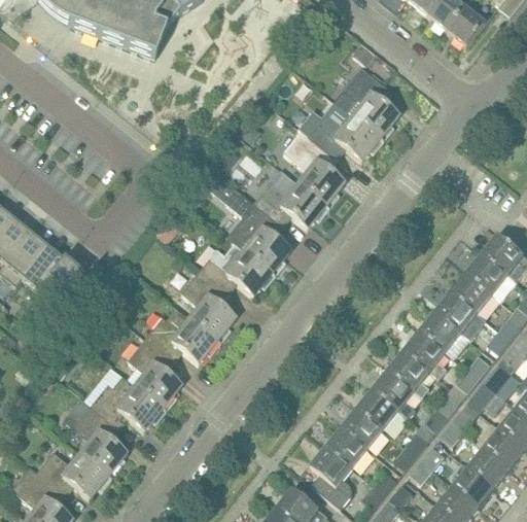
[(34,0),(35,1),(42,9),(49,16),(59,23),(68,28),(153,60),(165,30),(177,14),(199,0),(34,0)]
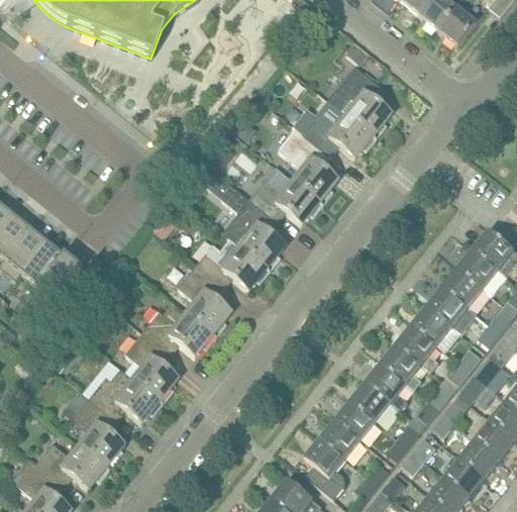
[(417,14),(428,0),(399,0),(417,14)]
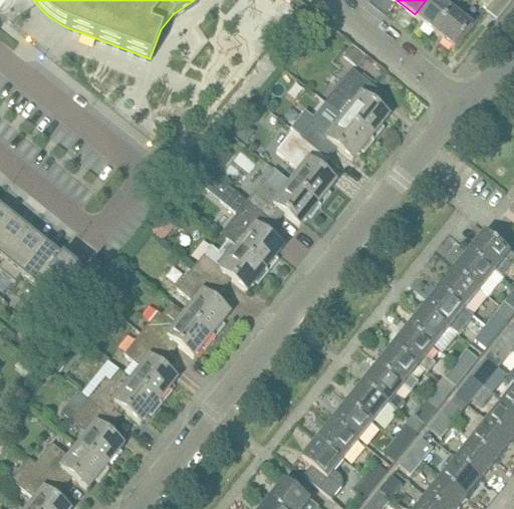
[(426,0),(415,14),(434,29),(457,0),(426,0)]
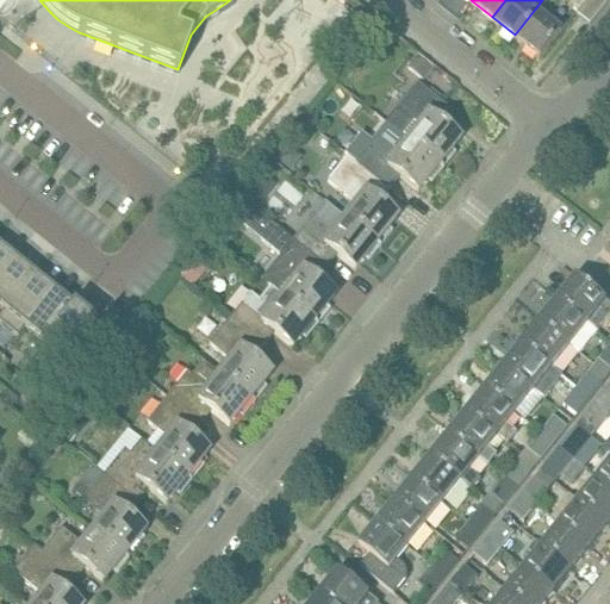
[(542,0),(515,35),(539,54),(566,19),(543,1),(545,0),(542,0)]
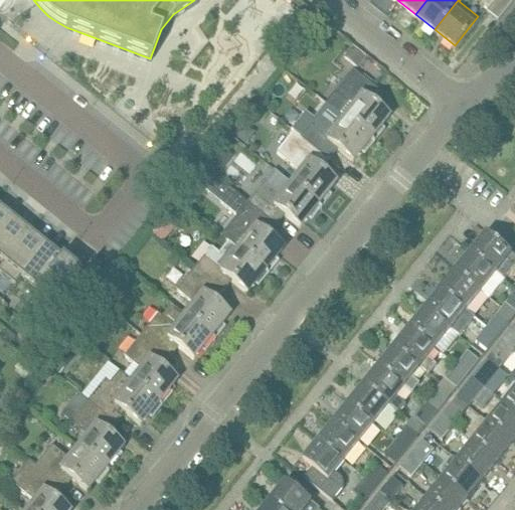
[(491,0),(486,7),(497,16),(510,0),(491,0)]
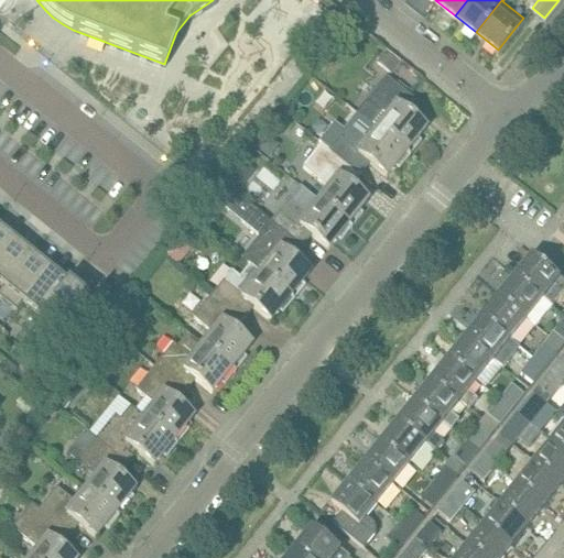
[(378,57),(375,62),(388,73),(391,68),(399,58),(386,47),(378,57)]
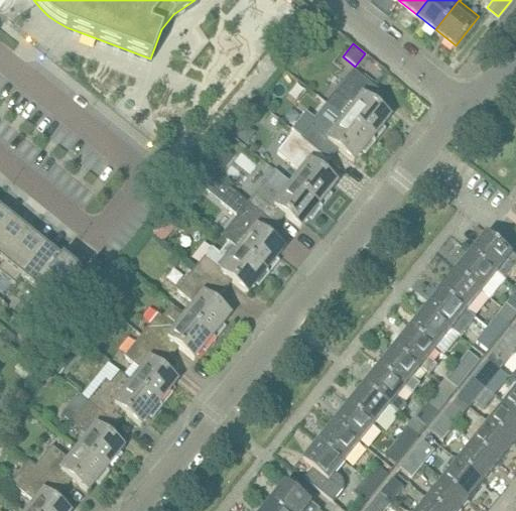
[(336,89),(327,101),(344,115),(371,136),(388,114),(374,103),(367,97),(377,86),(354,67),(336,89)]
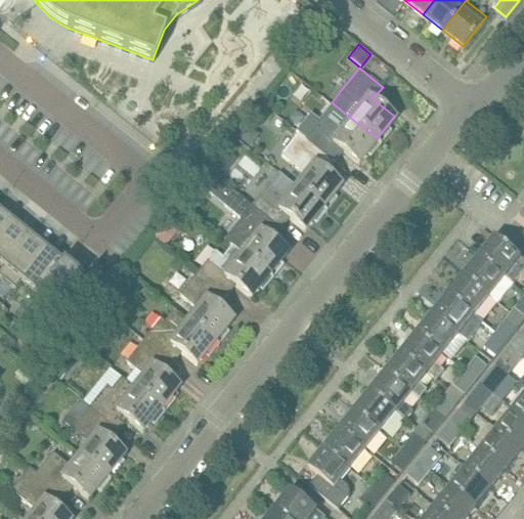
[(313,113),(299,130),(329,154),(337,143),(344,148),(358,161),(377,138),(349,117),(332,102),(322,114),(319,118),(313,113)]
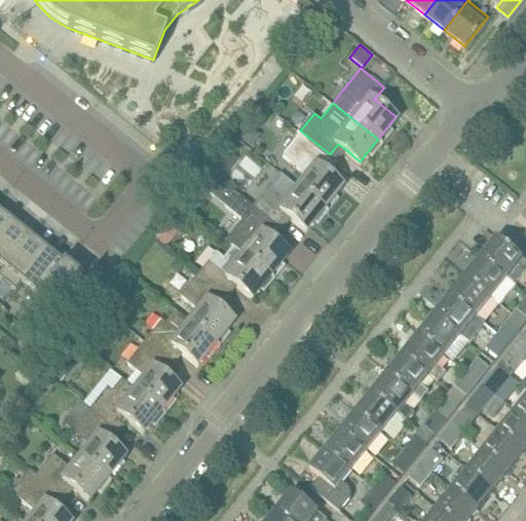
[(300,131),(283,152),(306,172),(296,184),(324,206),(342,184),(320,166),(330,154),(300,131)]
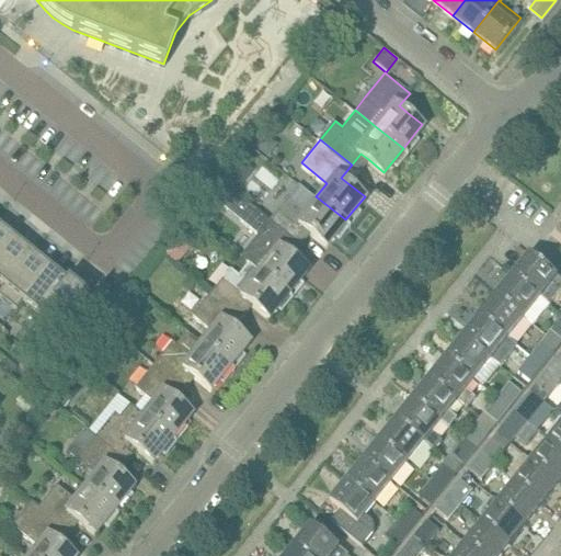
[(233,168),(225,179),(235,188),(243,177),(233,168)]
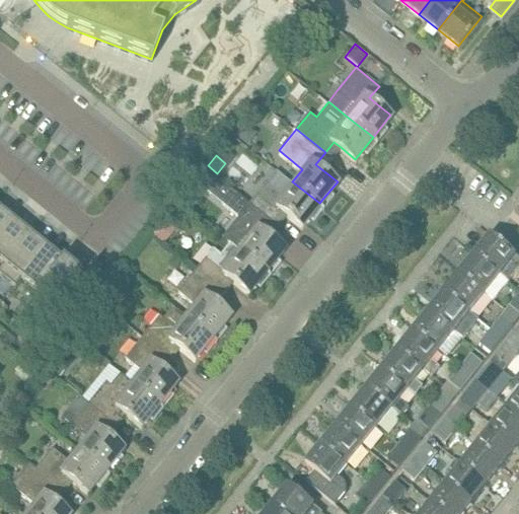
[(266,179),(248,201),(272,219),(280,208),(287,213),(301,225),(319,203),(292,181),(275,167),(266,179)]
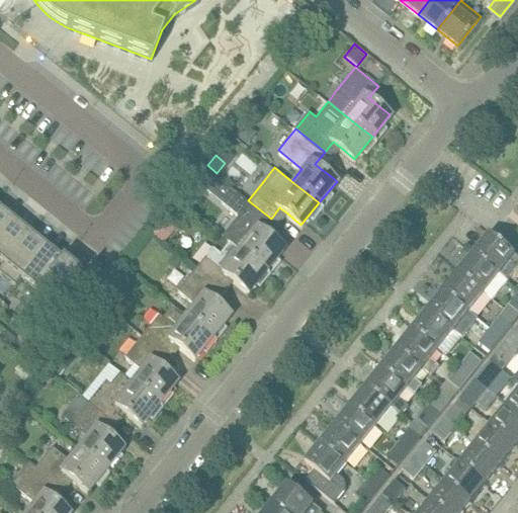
[(232,187),(210,170),(200,182),(222,200),(232,187)]
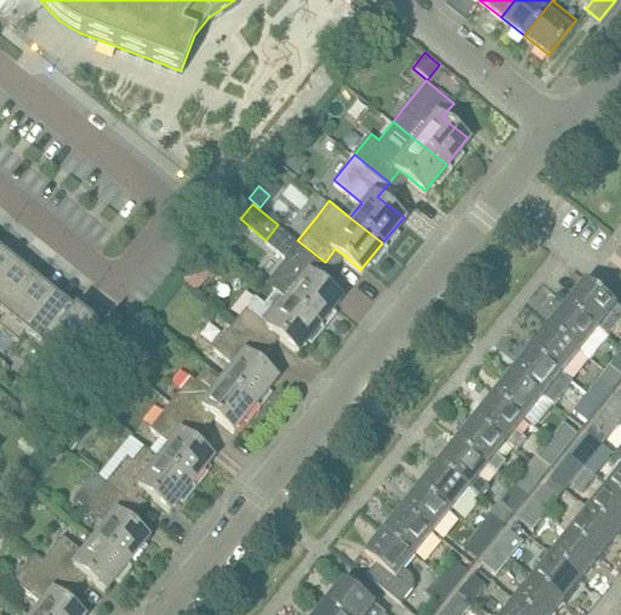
[(277,266),(266,280),(275,288),(286,296),(318,323),(340,296),(322,282),(314,275),(325,262),(297,240),(278,225),(266,240),(285,255),(277,266)]
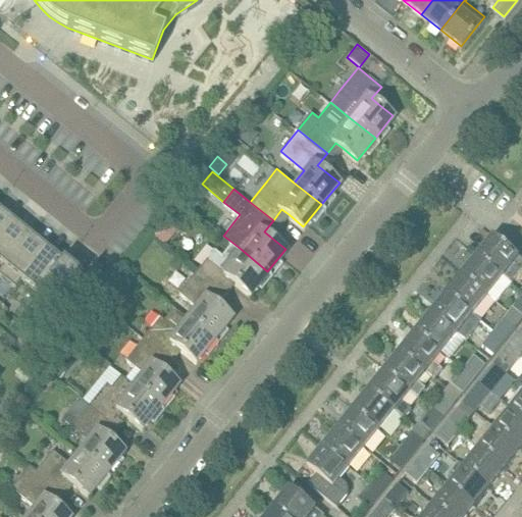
[(0,230),(11,217),(0,207),(0,230)]
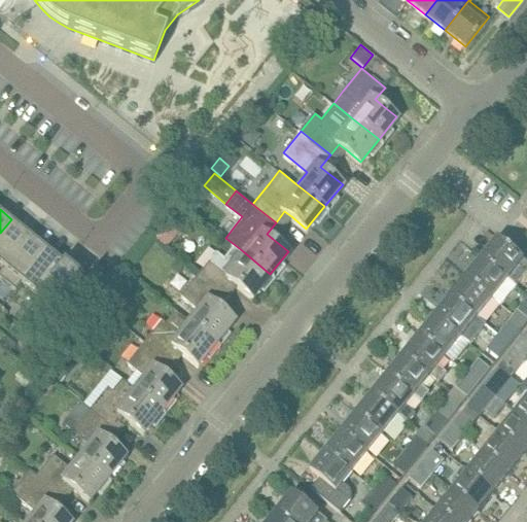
[(29,233),(11,219),(0,233),(0,262),(2,264),(3,265),(29,233)]
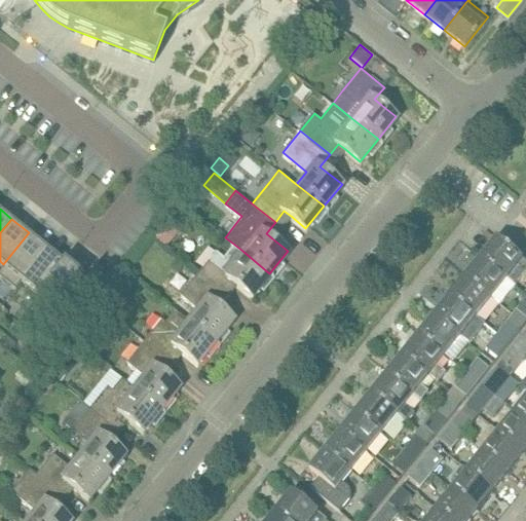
[(29,232),(3,264),(2,263),(0,266),(0,273),(15,286),(22,278),(21,278),(46,247),(29,232)]
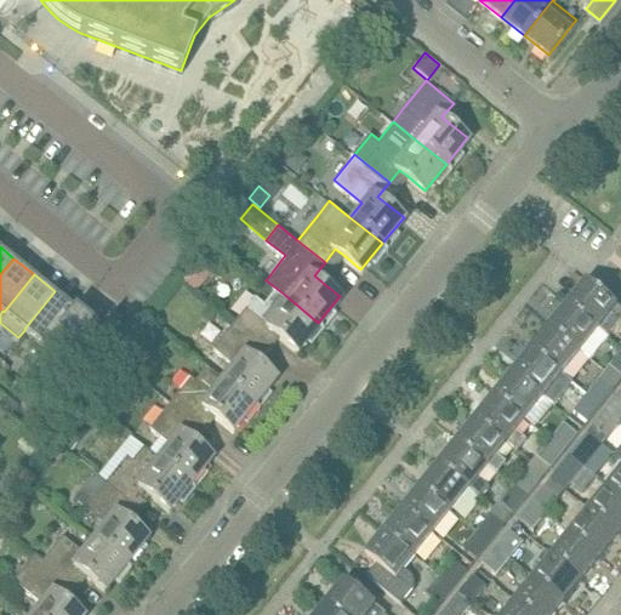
[(608,332),(620,315),(620,303),(587,277),(568,300),(608,332)]
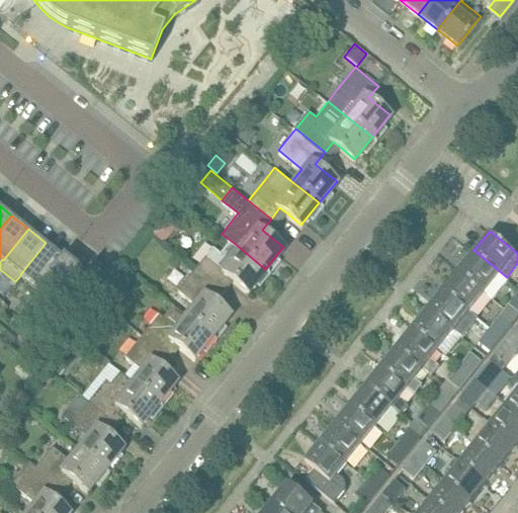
[(211,245),(194,266),(218,285),(227,274),(233,279),(248,291),(265,269),(239,247),(230,240),(221,252),(211,245)]
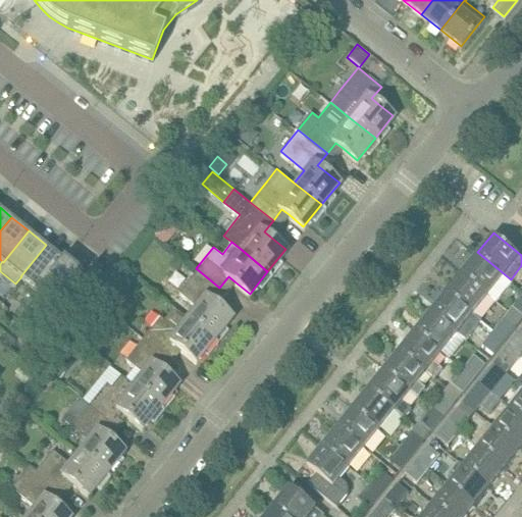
[(20,276),(21,276),(38,290),(63,258),(46,245),(20,276)]
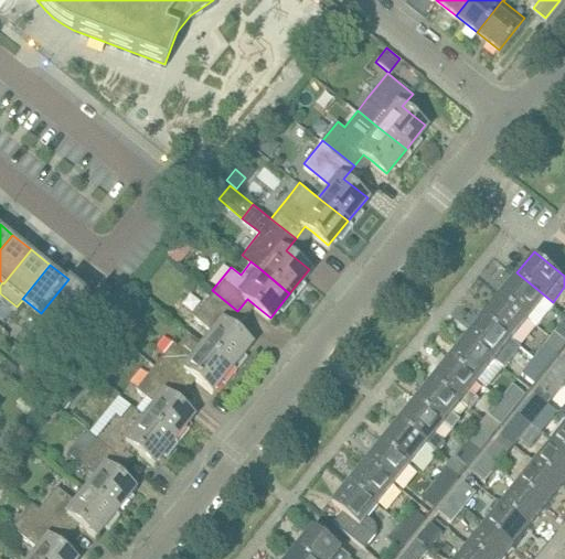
[(536,323),(553,302),(516,272),(500,293),(528,315),(536,323)]
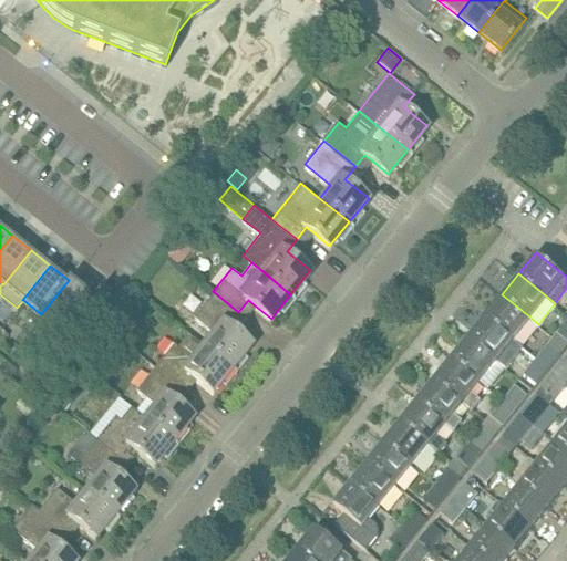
[(60,330),(88,297),(69,280),(41,314),(60,330)]
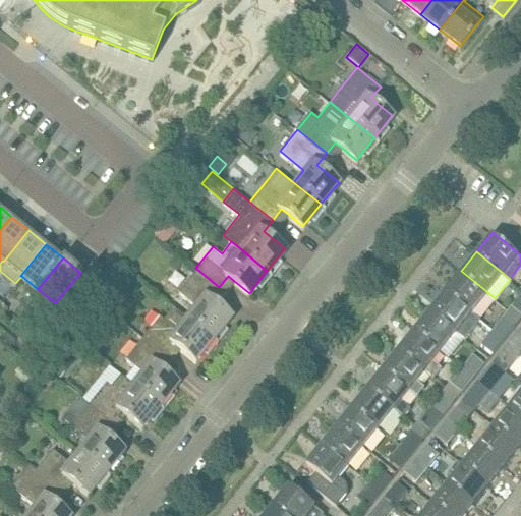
[(195,268),(178,290),(195,303),(186,316),(213,338),(231,316),(210,298),(219,287),(195,268)]
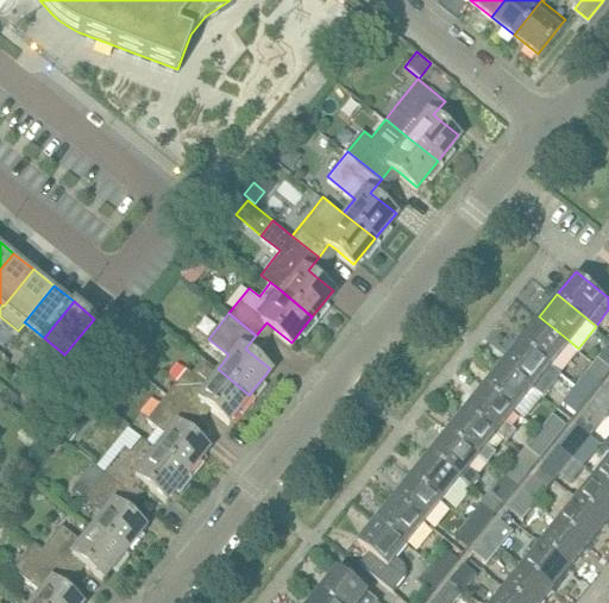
[(149,315),(142,324),(155,334),(161,326),(149,315)]
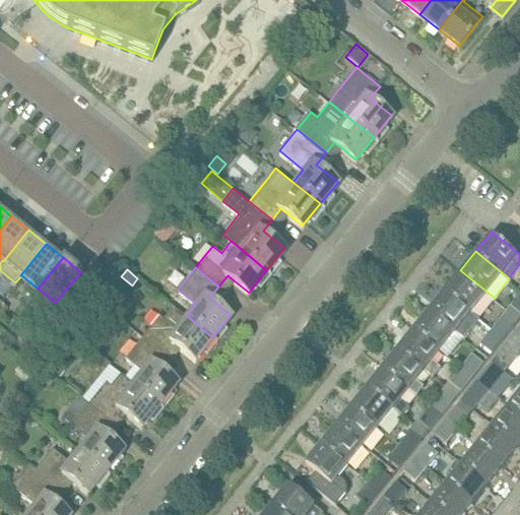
[(470,310),(485,291),(460,270),(445,290),(470,310)]
